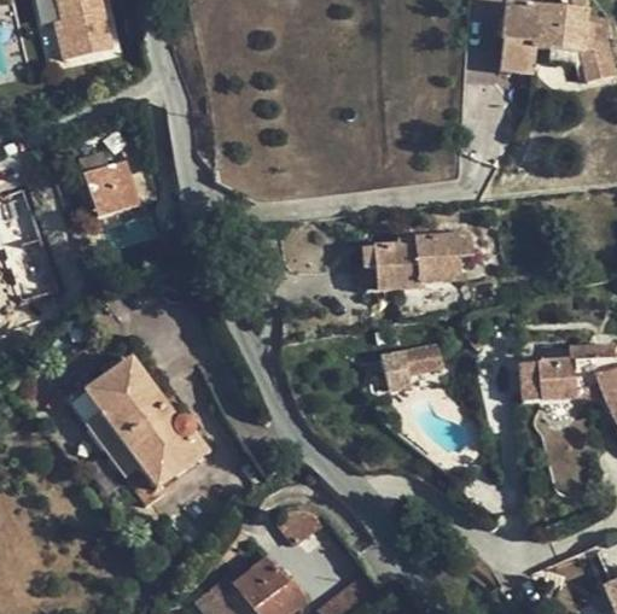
[(57,0),(62,19),(56,22),(64,59),(111,48),(99,0),(57,0)]
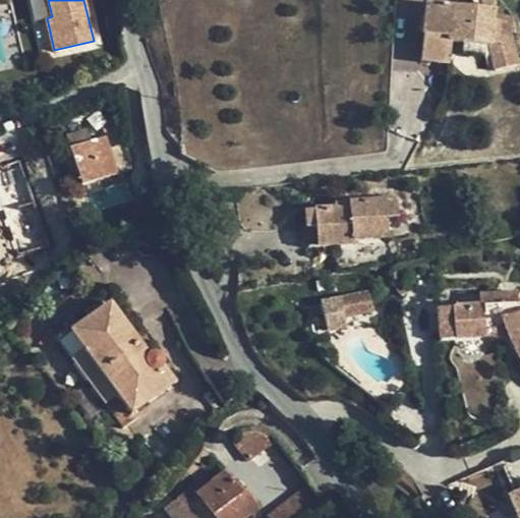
[(450,39),(462,41),(487,44),(489,54),(494,69),(517,63),(509,35),(512,17),(493,14),(494,1),(482,0),(481,7),(425,2),(420,59),(447,60),(450,39)]
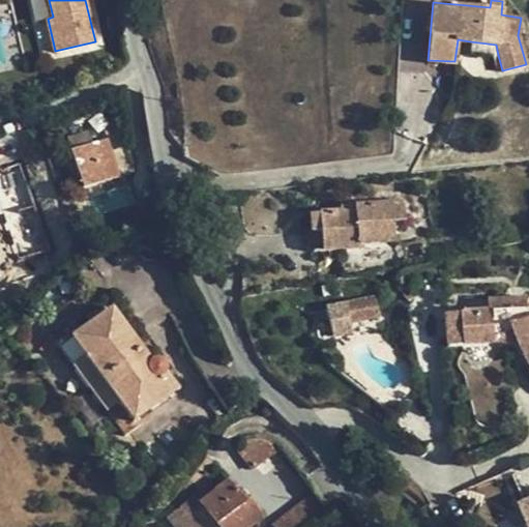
[(469,52),(498,55),(496,45),(470,41),(469,52)]
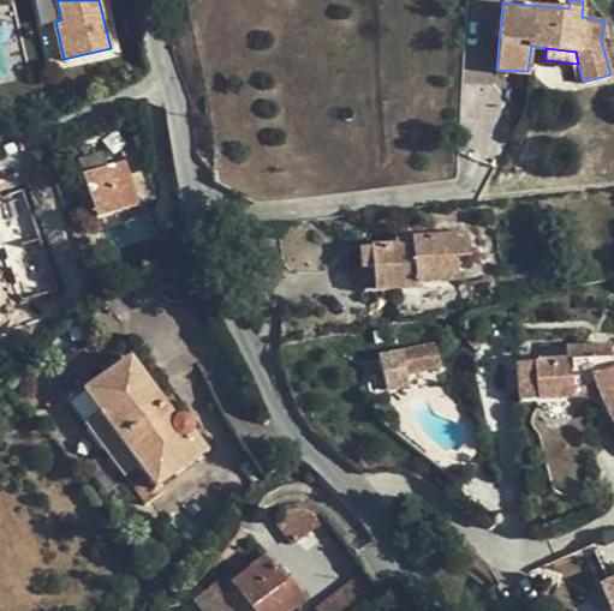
[(77,160),(82,173),(106,165),(101,151),(77,160)]
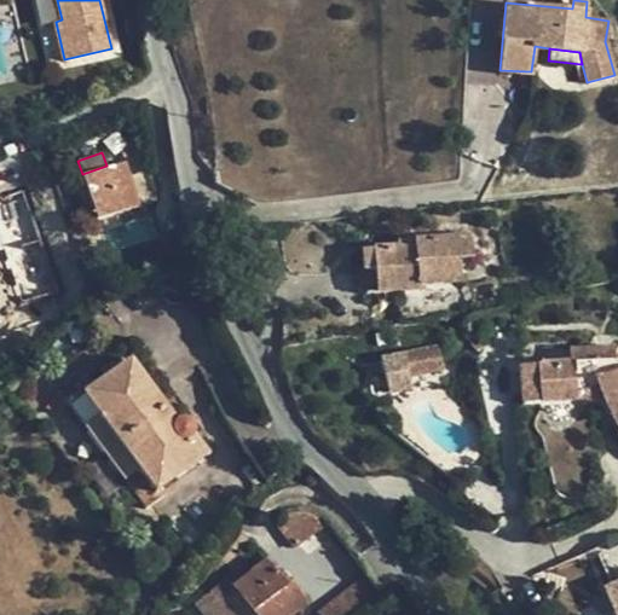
[(98,218),(138,204),(123,160),(107,166),(82,174),(98,218)]
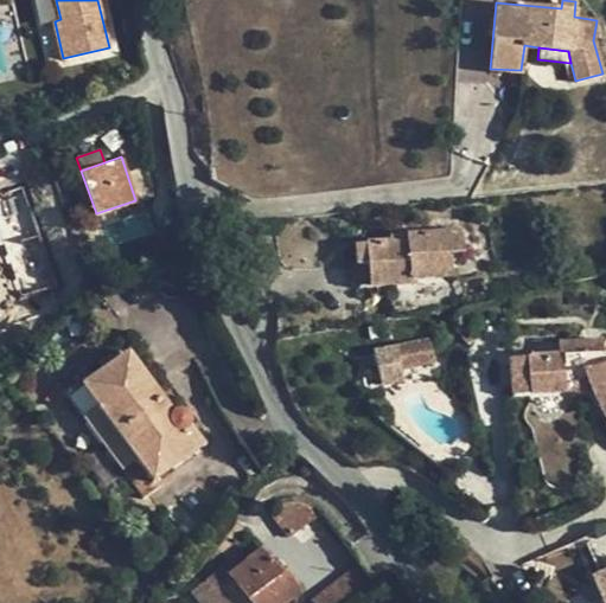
[(461,229),(404,232),(404,239),(390,241),(356,243),(359,284),(412,282),(412,277),(451,275),(451,252),(463,251),(461,229)]
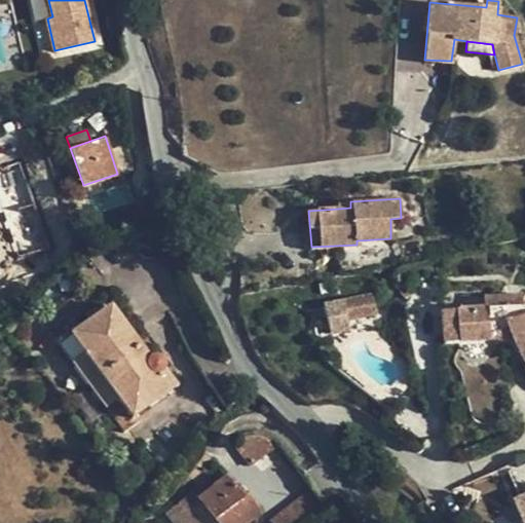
[(368,292),(339,298),(343,319),(373,311),(368,292)]
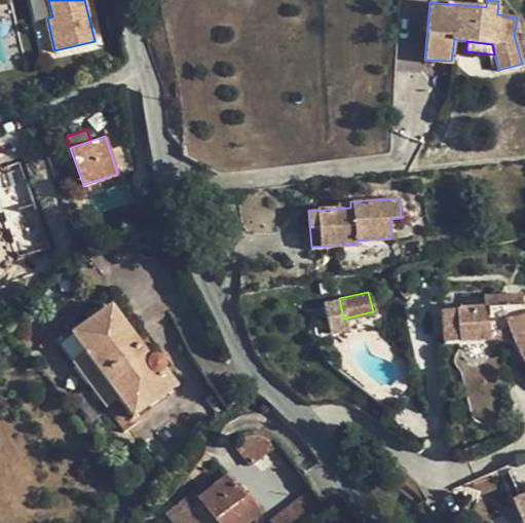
[(467,305),(466,337),(524,320),(524,293),(494,295),(494,304),(467,305)]
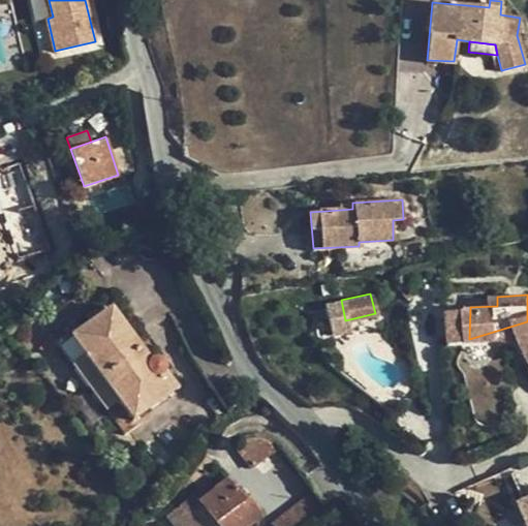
[(151,359),(112,306),(59,345),(124,433),(135,425),(132,420),(174,390),(161,374),(164,371),(165,366),(163,361),(158,358),(154,358),(151,359)]
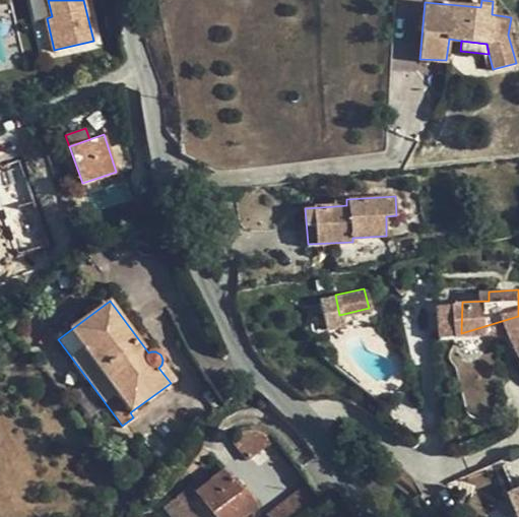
[(446,334),(461,333),(462,302),(446,302),(446,334)]
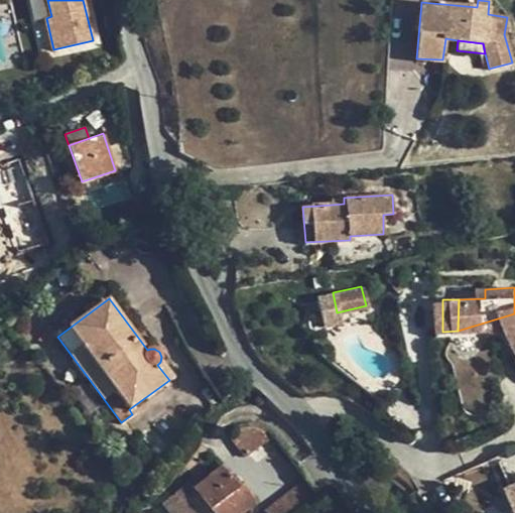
[(514,313),(458,331),(496,331),(496,327),(504,325),(508,339),(514,354),(507,357),(512,367),(514,366),(514,313)]
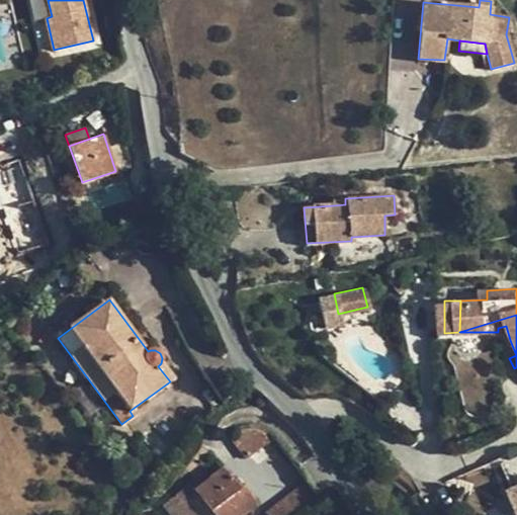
[(161,363),(158,366),(170,381),(175,377),(162,358),(161,363)]
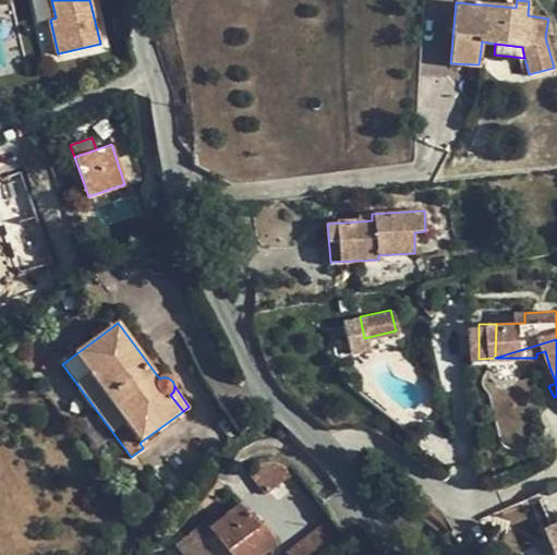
[(286,470),(246,466),(264,491),(289,472),(286,470)]
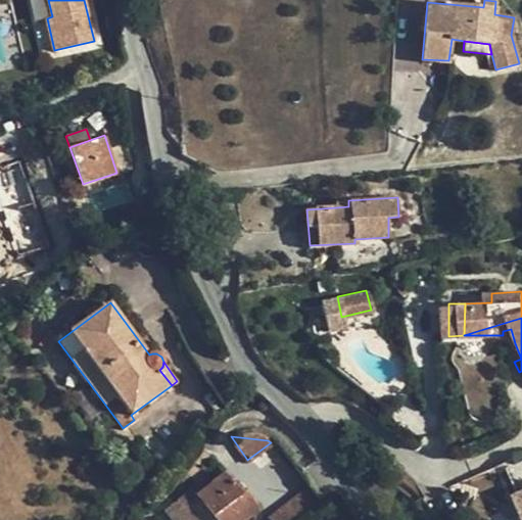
[(241,519),(259,507),(246,490),(242,493),(225,471),(211,481),(187,500),(202,519),(241,519)]
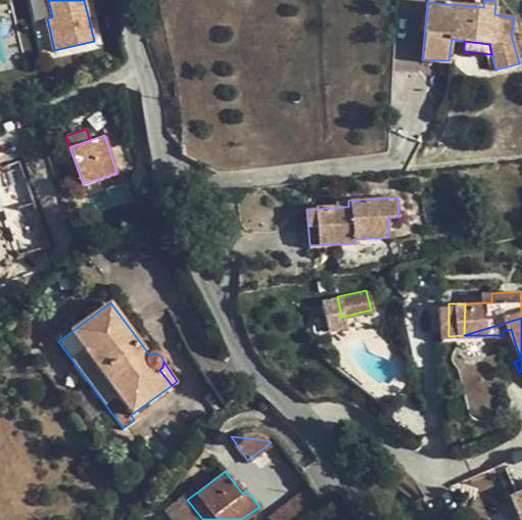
[(187,500),(211,481),(206,473),(181,491),(187,500)]
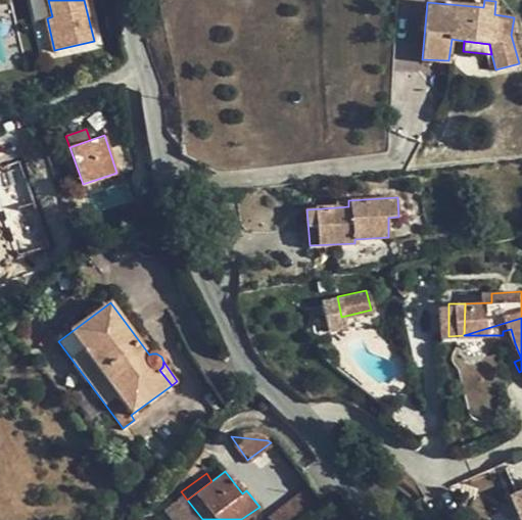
[(521,519),(521,483),(508,489),(519,519),(521,519)]
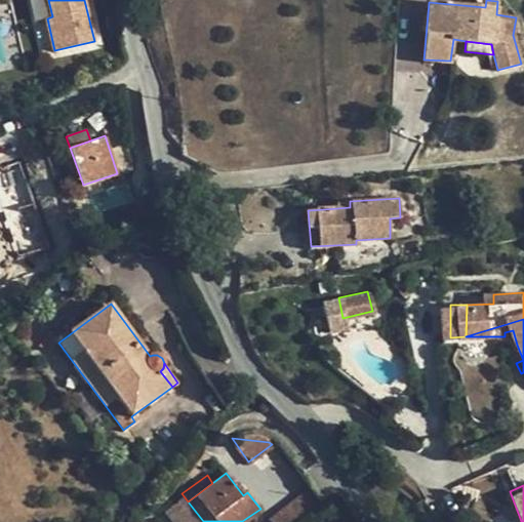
[(304,489),(267,517),(271,521),(295,521),(317,507),(304,489)]
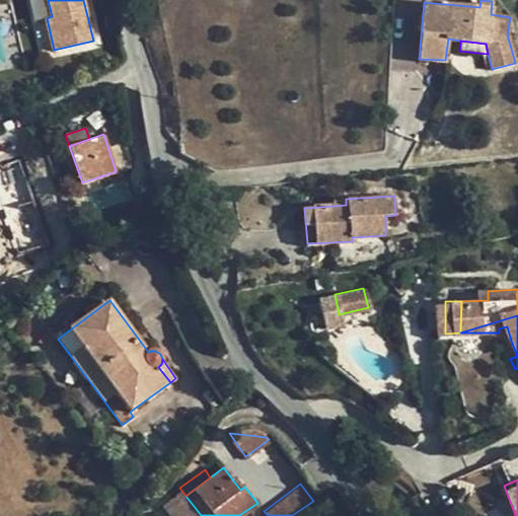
[(161,502),(171,515),(201,515),(186,496),(179,488),(161,502)]
